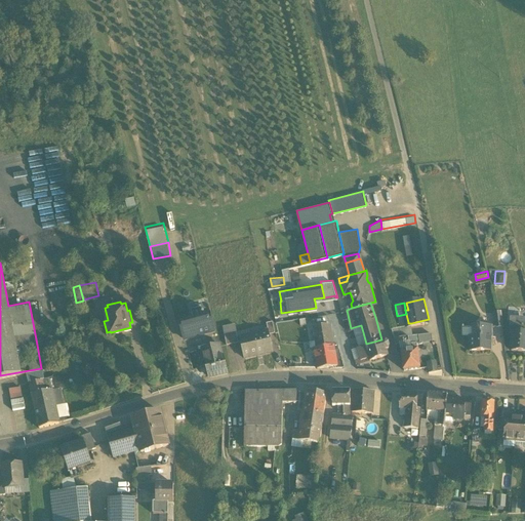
[(192,312),(178,316),(184,336),(213,328),(208,310),(203,312),(202,309),(192,312)]
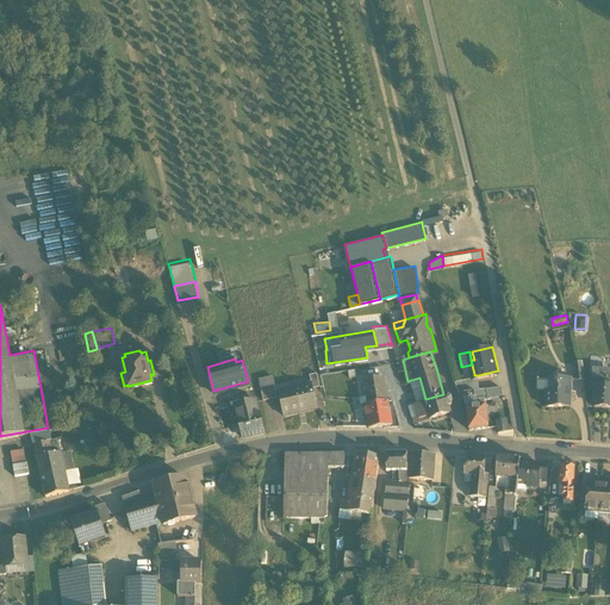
[(572,360),(576,378),(583,375),(580,359),(572,360)]
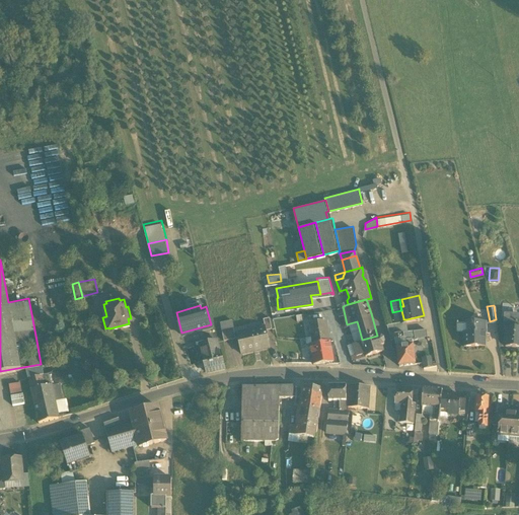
[(308,311),(309,320),(323,318),(325,317),(323,309),(321,309),(308,311)]
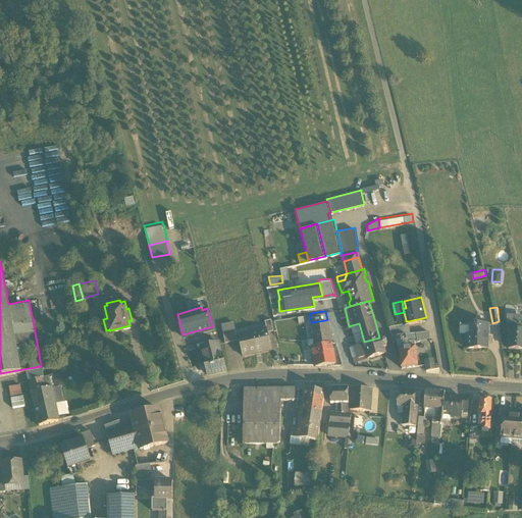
[(506,327),(509,327),(520,327),(520,314),(507,313),(506,327)]
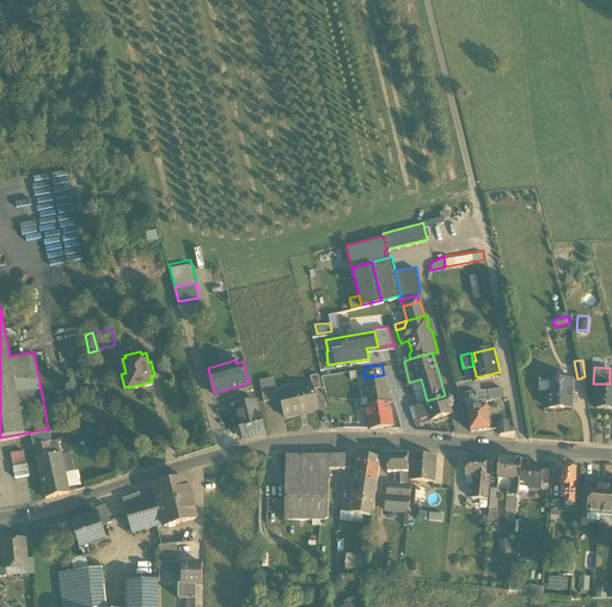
[(313,384),(314,388),(320,387),(318,374),(310,375),(312,384),(313,384)]
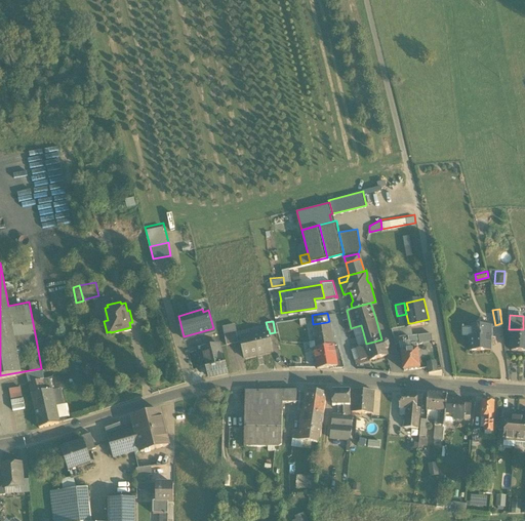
[(313,324),(315,338),(317,346),(332,343),(329,321),(327,322),(313,324)]
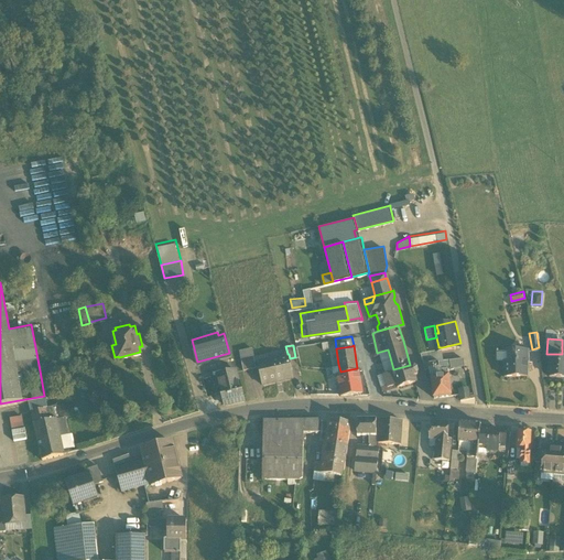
[(240,348),(241,356),(255,354),(252,346),(240,348)]
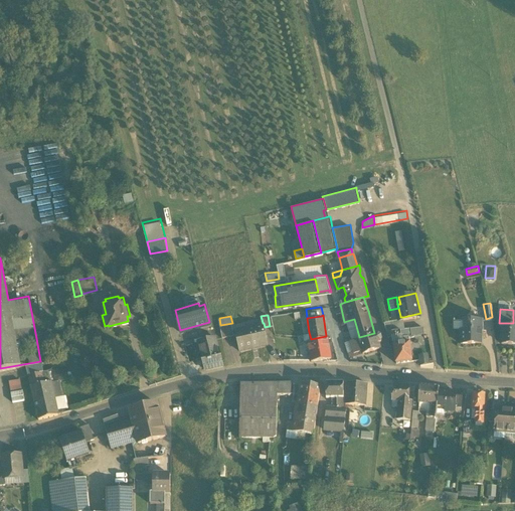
[(392,329),(400,328),(405,327),(403,317),(400,317),(400,316),(383,321),(385,330),(392,329)]
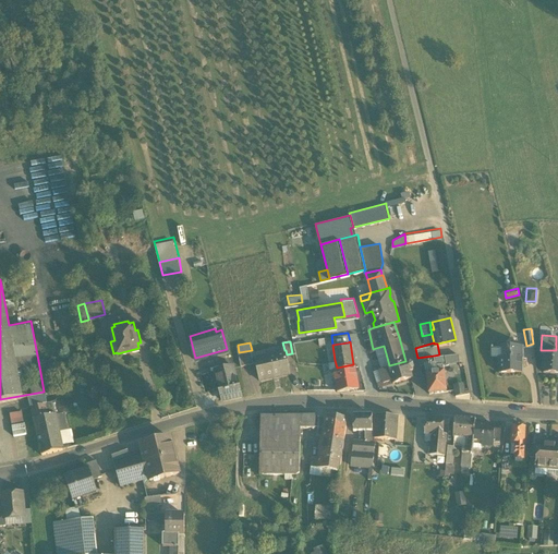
[(490,354),(498,354),(502,354),(502,344),(490,345),(490,354)]
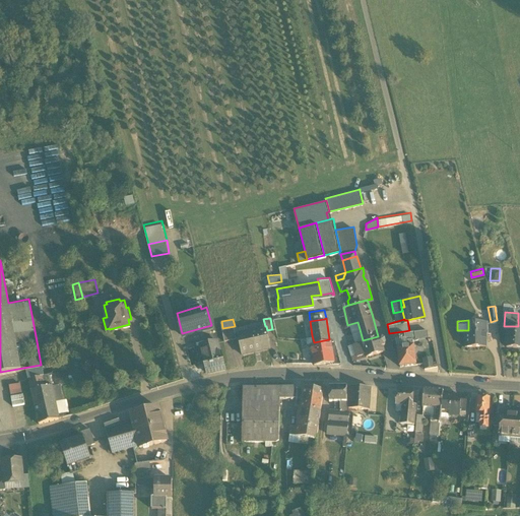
[(464,330),(464,343),(485,343),(485,333),(486,333),(486,320),(468,320),(468,330),(464,330)]
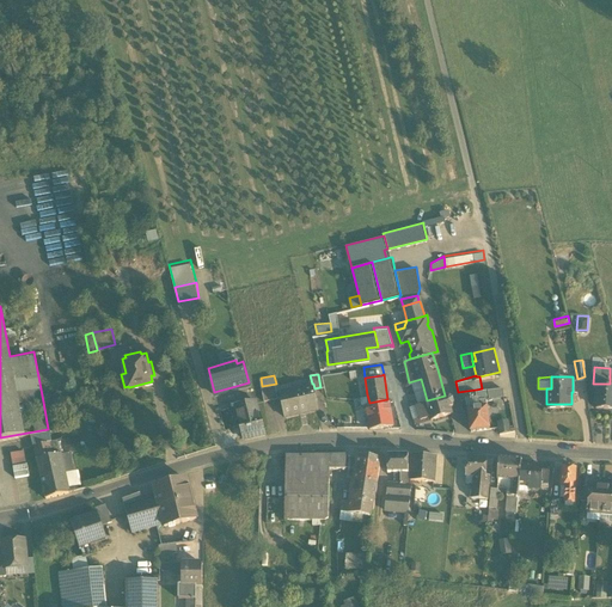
[(412,381),(415,390),(423,387),(421,379),(412,381)]
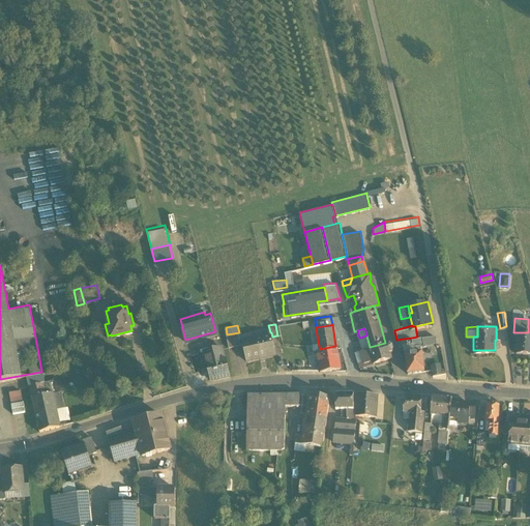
[(252,330),(239,332),(240,339),(242,339),(253,337),(252,330)]
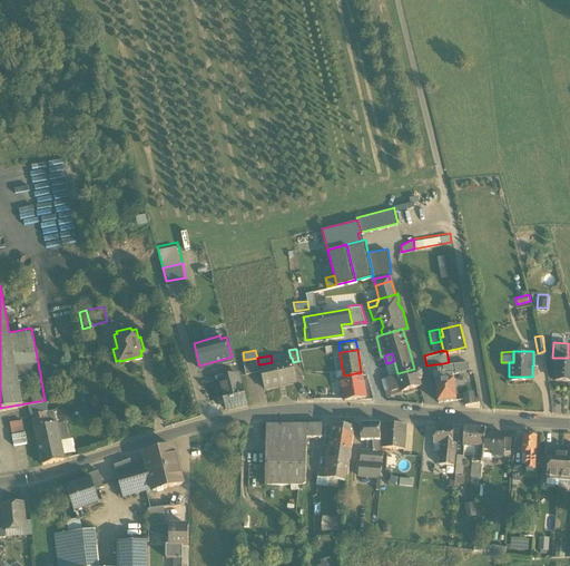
[(258,364),(257,358),(244,360),(247,373),(259,371),(258,364)]
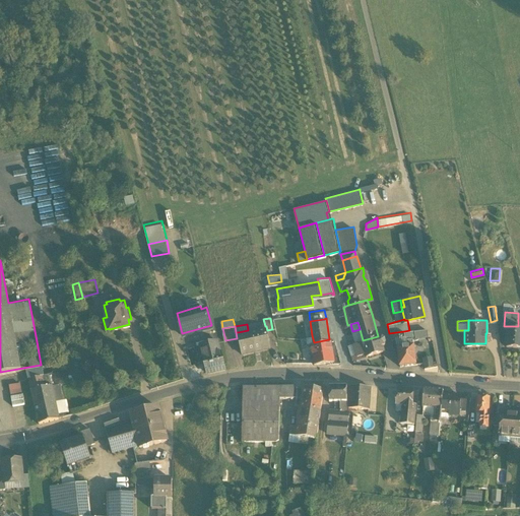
[(238,332),(242,352),(270,347),(267,330),(266,326),(265,326),(248,330),(238,332)]
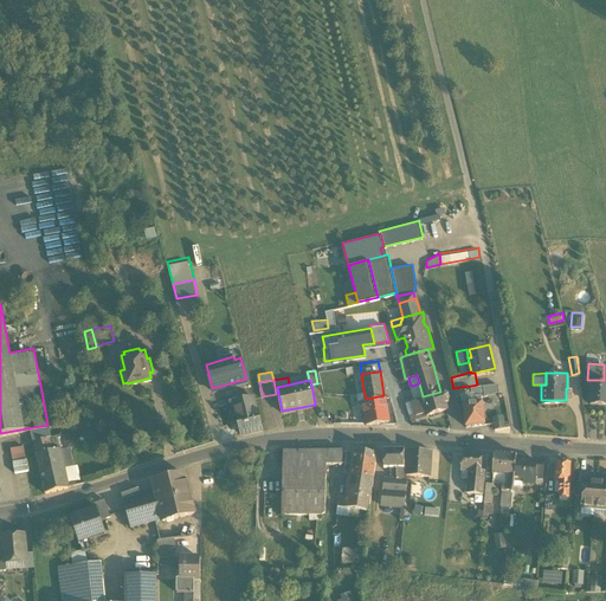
[(605,380),(604,380),(591,380),(590,401),(605,401),(605,380)]
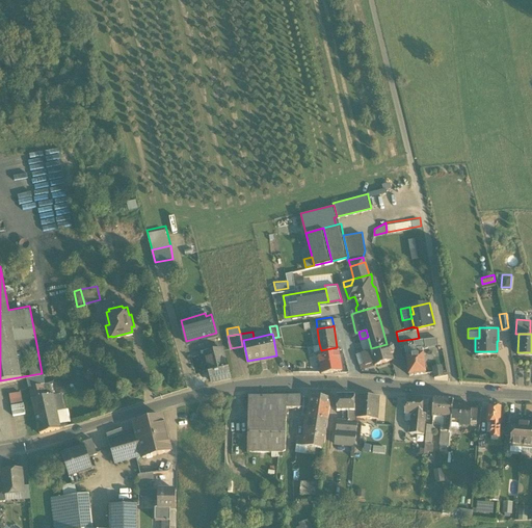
[(437,336),(419,338),(414,339),(415,346),(421,345),(439,343),(437,336)]
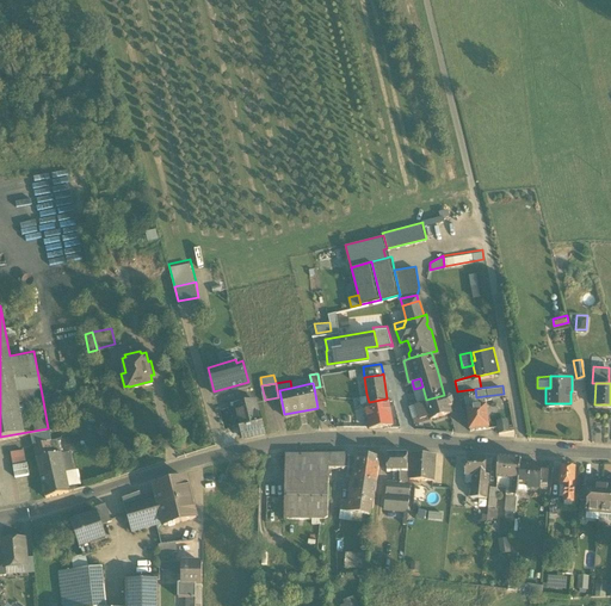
[(414,389),(418,402),(426,400),(423,387),(414,389)]
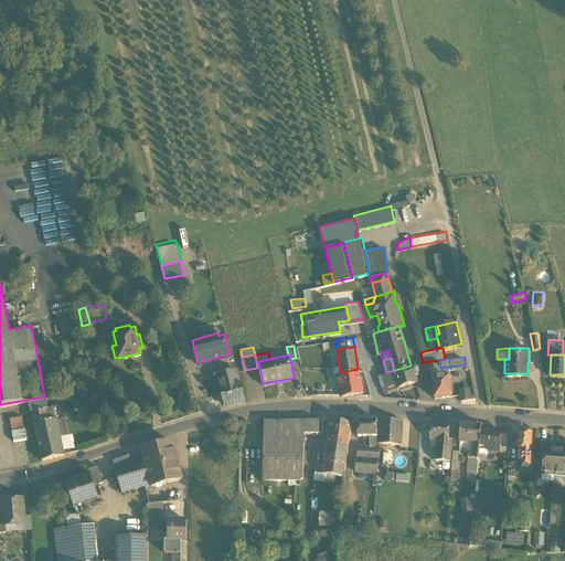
[(433,377),(441,376),(440,368),(439,360),(430,361),(433,377)]
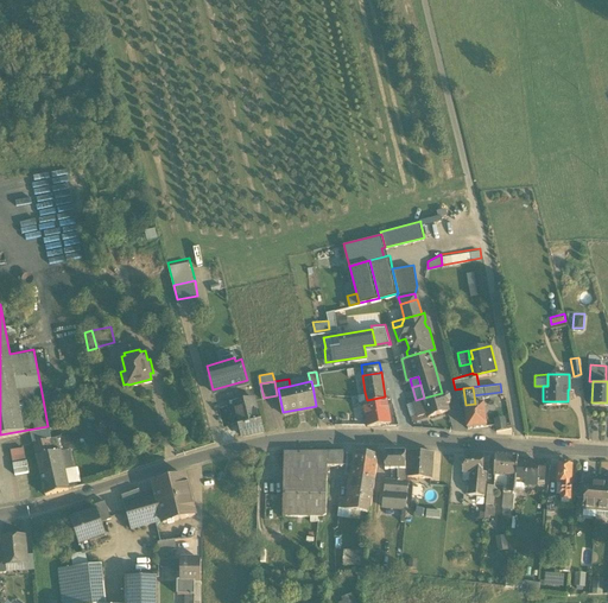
[(443,392),(442,393),(424,398),(416,400),(413,400),(417,412),(417,413),(426,411),(428,413),(448,408),(447,402),(449,401),(450,399),(449,394),(447,393),(444,394),(443,392)]
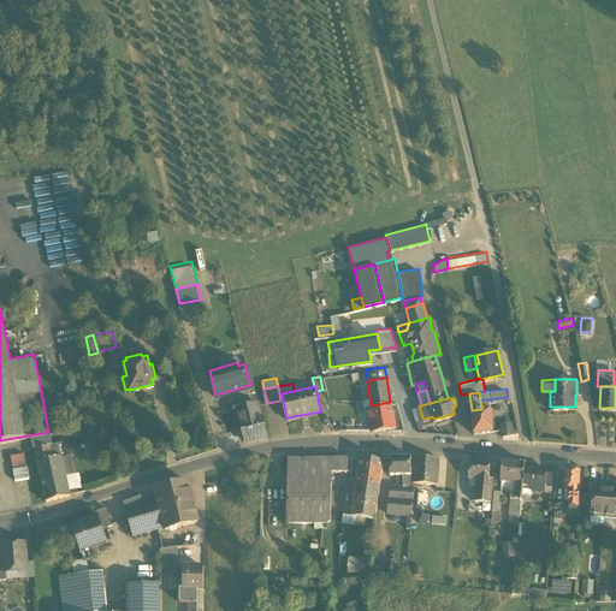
[(43,404),(48,432),(59,429),(54,402),(43,404)]
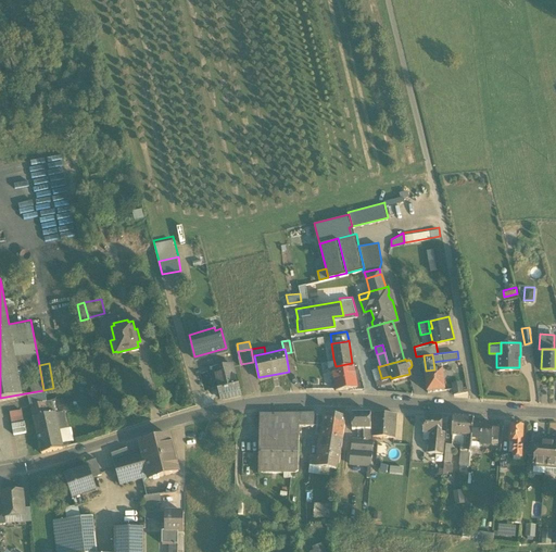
[(215,367),(223,396),(240,391),(232,363),(215,367)]
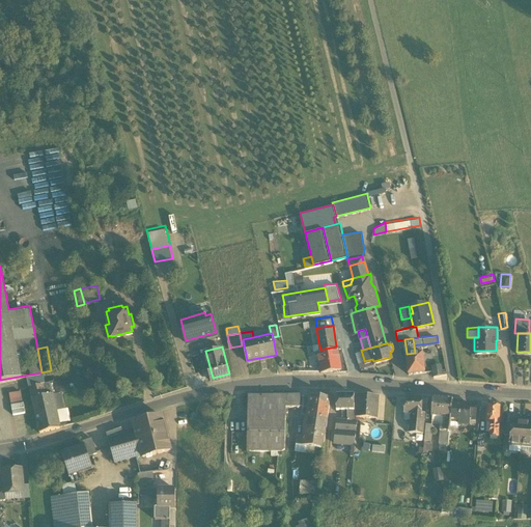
[(337,347),(336,347),(320,350),(317,350),(320,370),(341,367),(337,347)]
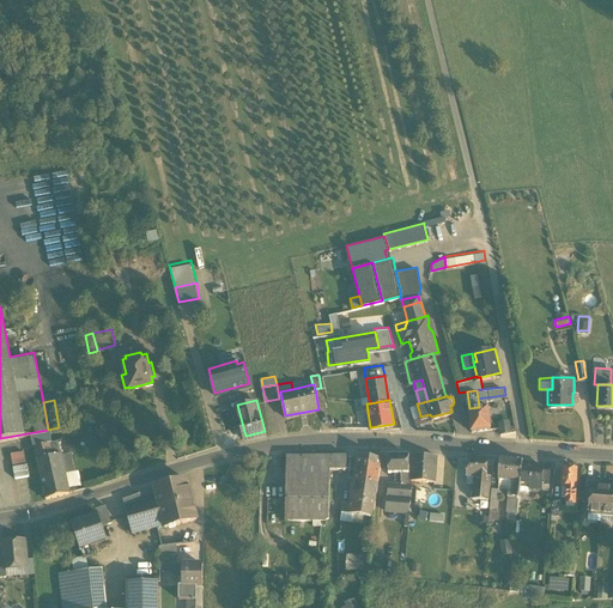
[(413,418),(420,415),(417,403),(410,406),(413,418)]
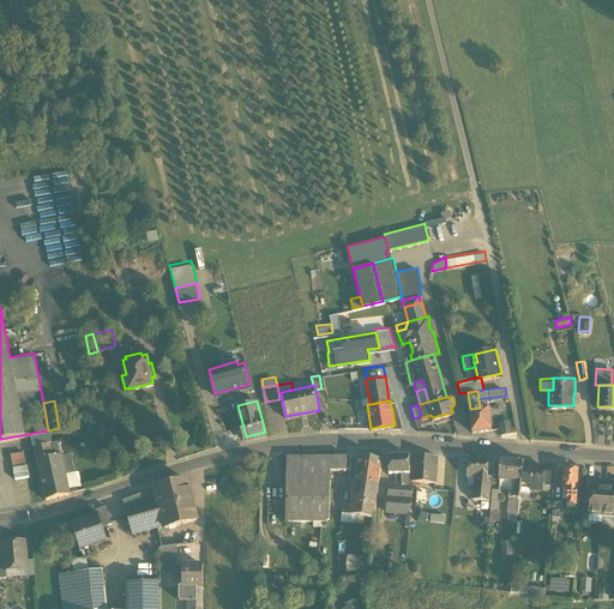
[(488,406),(487,406),(480,408),(470,409),(473,430),(491,428),(488,406)]
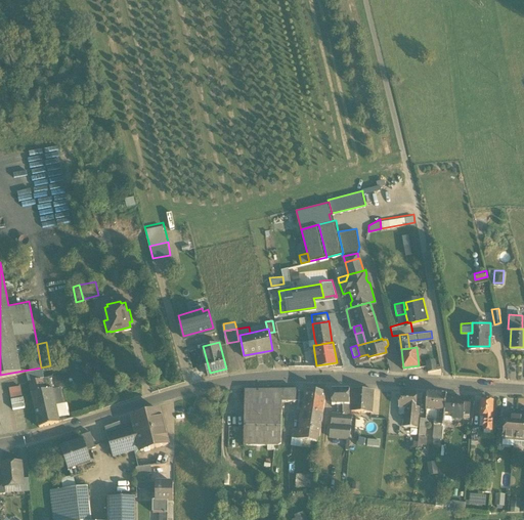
[(437,367),(435,356),(426,358),(427,369),(437,367)]
